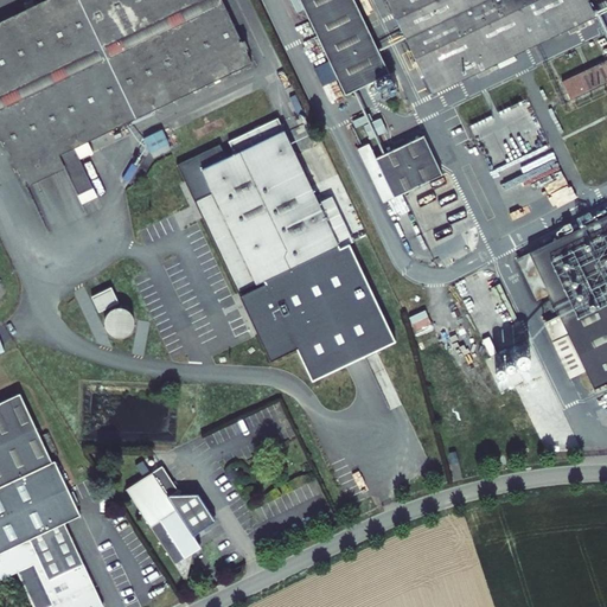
[(64,166),(78,196),(94,187),(75,148),(251,64),(221,0),(44,0),(0,21),(0,131),(20,173),(59,155),(64,166)]
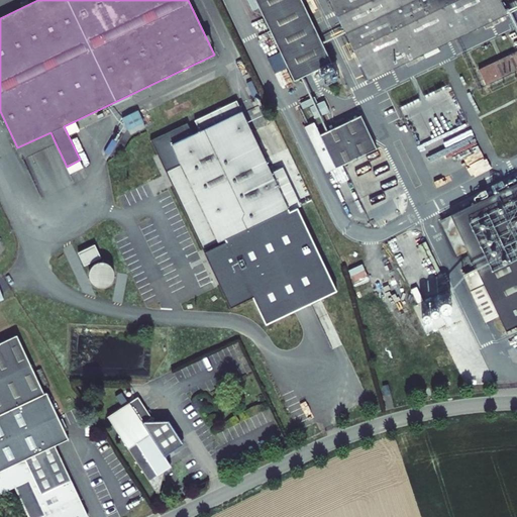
[(300,0),(254,0),(294,80),(330,63),(300,0)]
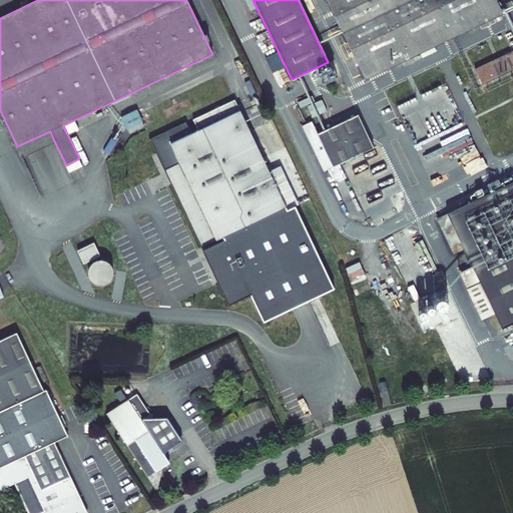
[(495,0),(327,0),(365,79),(502,14),(495,0)]
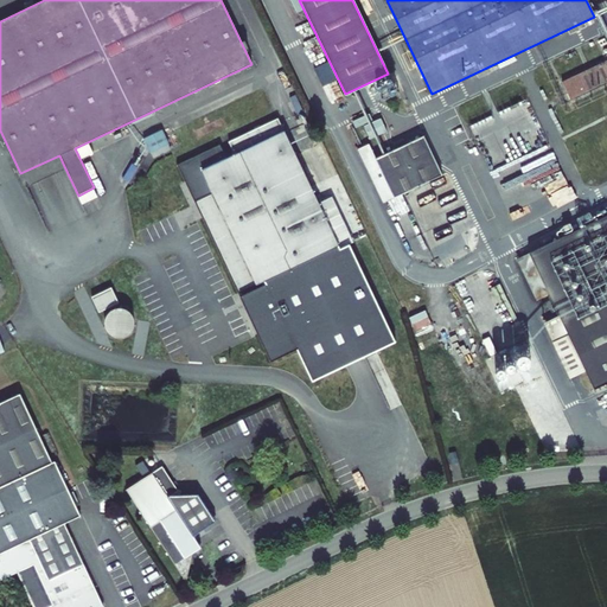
[(606,59),(562,82),(572,100),(606,81),(606,59)]
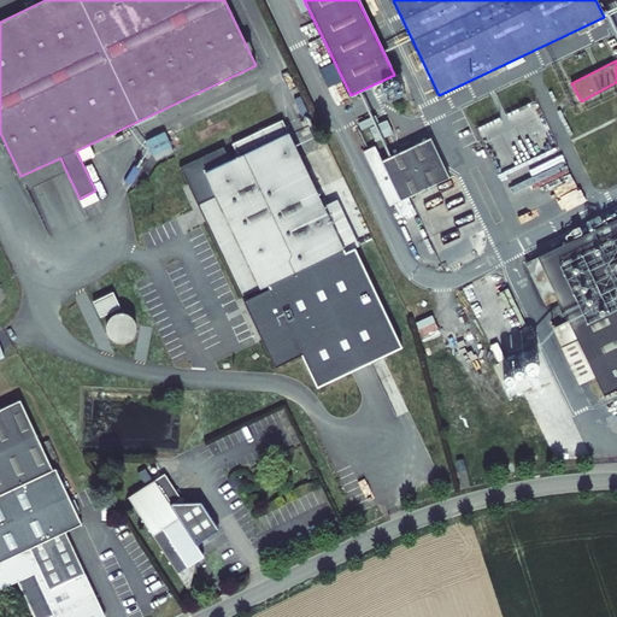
[(195,203),(240,295),(342,247),(281,118),(230,142),(236,156),(203,171),(213,193),(195,203)]
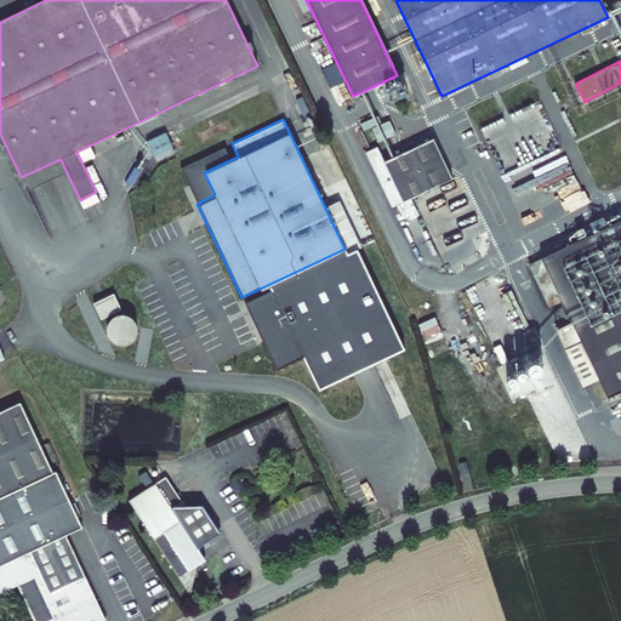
[(148,141),(155,155),(174,147),(166,131),(148,141)]
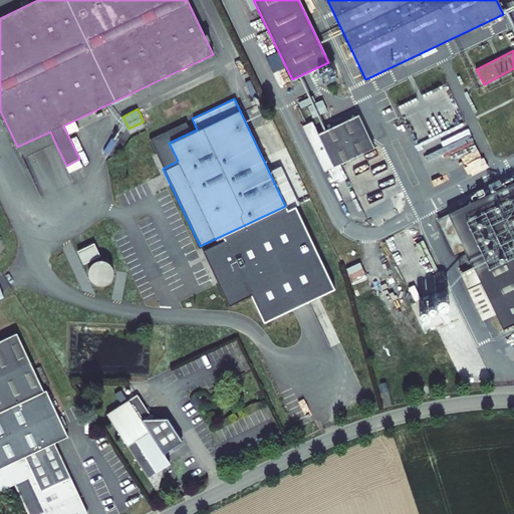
[(351,117),(317,134),(311,122),(302,126),(324,172),(367,151),(351,117)]
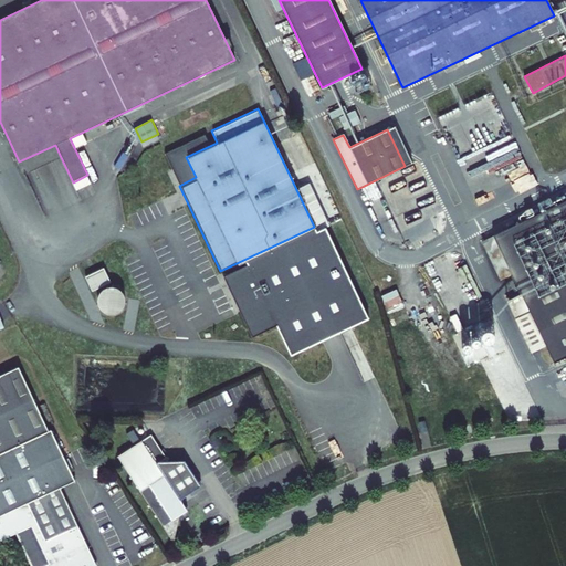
[(60,155),(55,145),(19,161),(24,171),(60,155)]
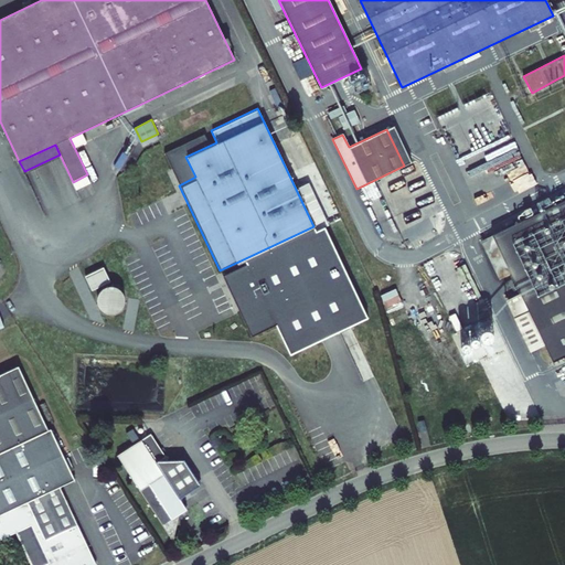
[(73,182),(77,190),(92,183),(87,174),(73,182)]
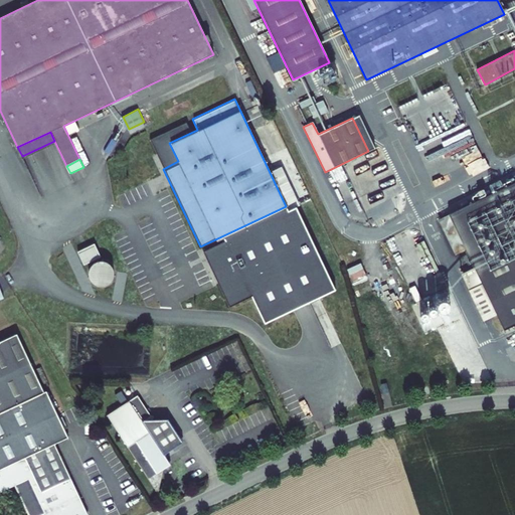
[(504,326),(514,321),(514,176),(448,208),(452,215),(465,243),(477,270),(464,276),(482,313),(495,307),(504,326)]
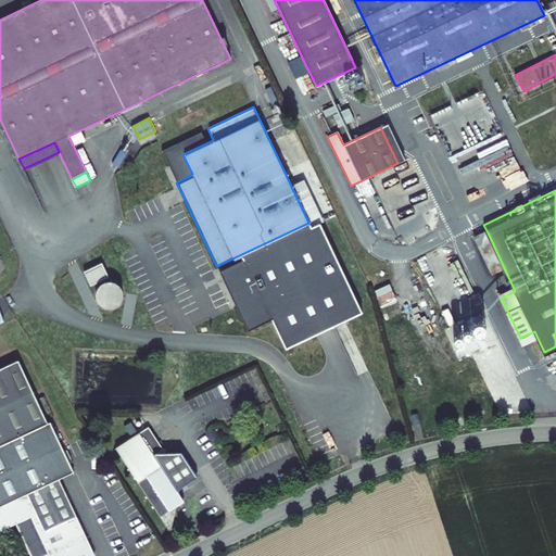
[(488,232),(483,225),(474,229),(491,268),(502,263),(488,232)]
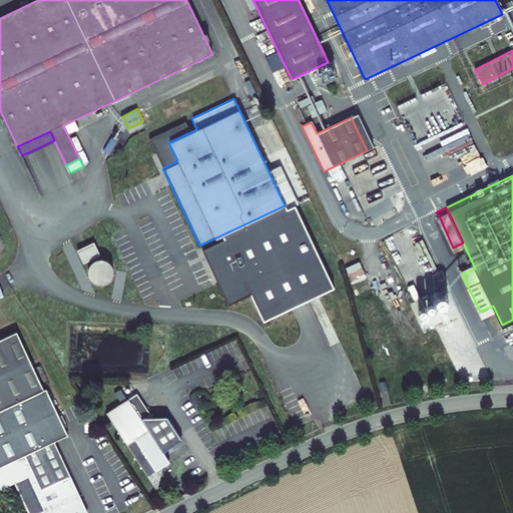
[(75,248),(81,263),(98,254),(92,241),(75,248)]
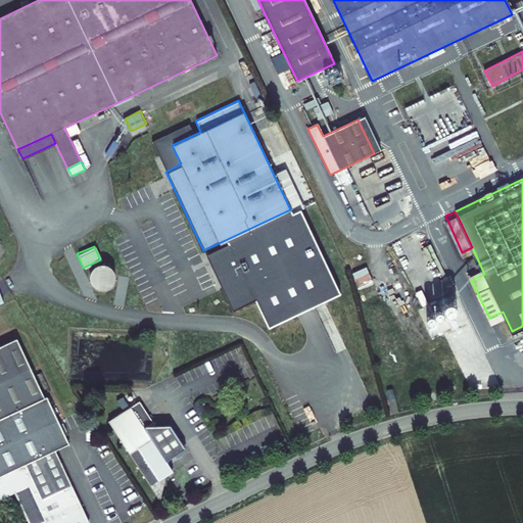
[(102,290),(106,289),(110,287),(113,283),(115,279),(115,274),(113,270),(110,266),(106,264),(102,263),(97,264),(93,266),(90,270),(88,274),(88,279),(90,283),(93,287),(97,289),(102,290)]
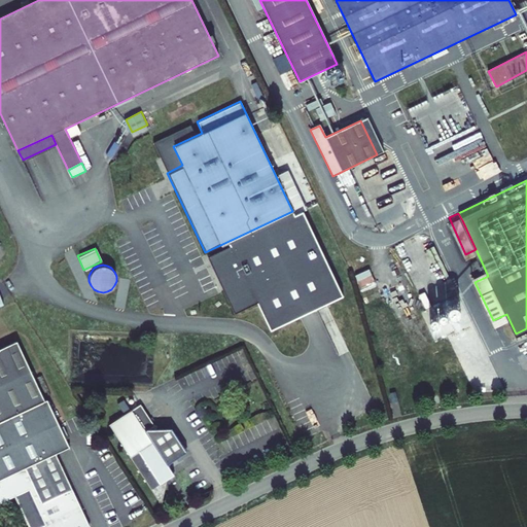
[(46,402),(19,342),(0,350),(0,500),(13,494),(28,526),(88,526),(90,526),(56,454),(71,447),(48,401),(46,402)]
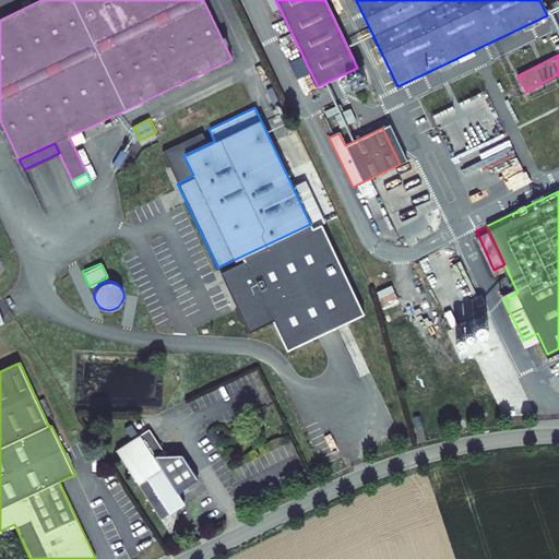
[(165,450),(150,427),(117,449),(173,534),(178,508),(186,502),(180,495),(181,490),(183,479),(173,462),(163,467),(155,456),(165,450)]
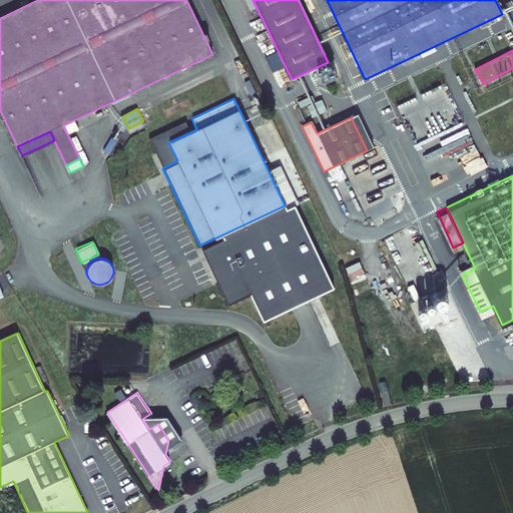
[(183,439),(168,417),(142,419),(149,429),(158,424),(168,440),(166,450),(183,439)]
